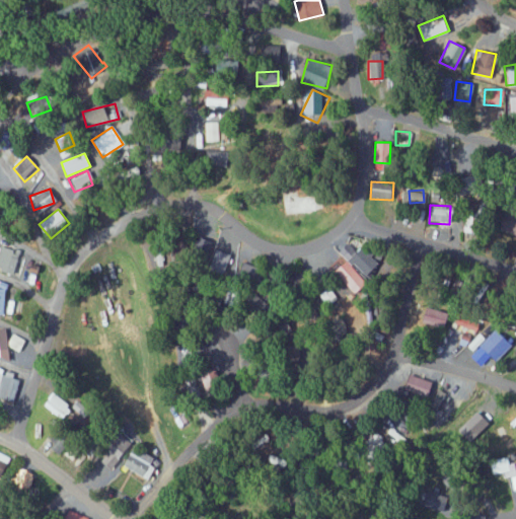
[(515,216),(505,214),(501,230),(515,234),(515,216)]
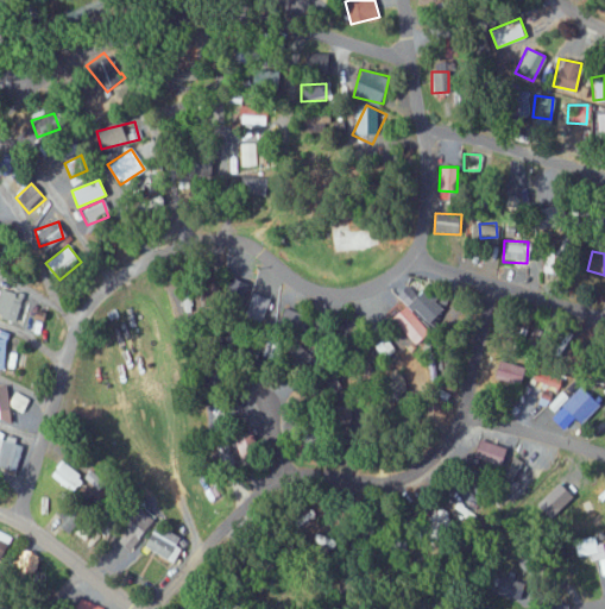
[(416,296),(407,286),(395,295),(405,307),(416,296)]
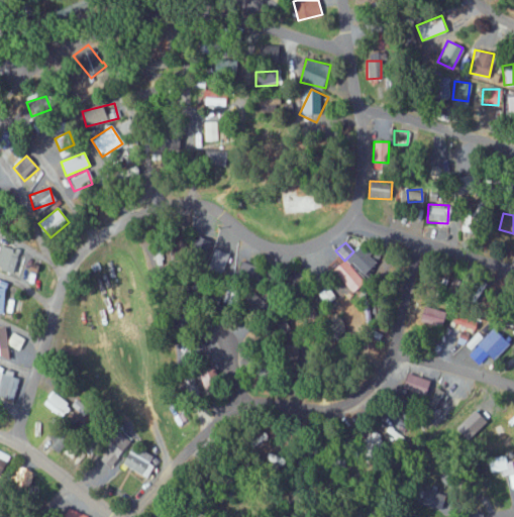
[(13,274),(19,249),(0,244),(0,266),(2,267),(1,271),(13,274)]
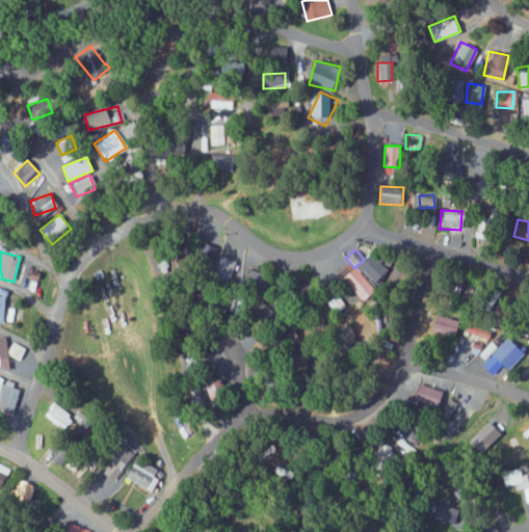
[(389,270),(370,253),(356,267),(375,284),(389,270)]
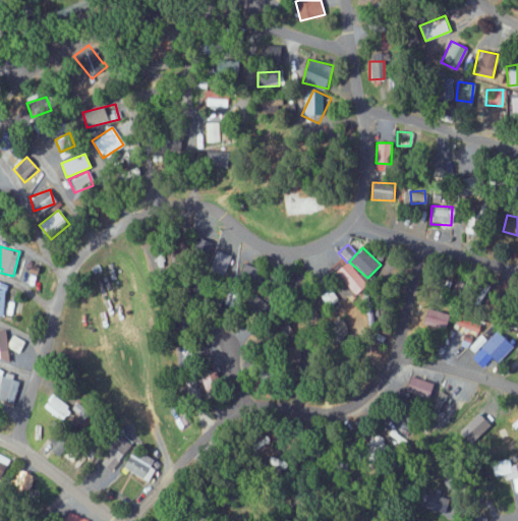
[(211,269),(226,273),(230,253),(216,250),(211,269)]
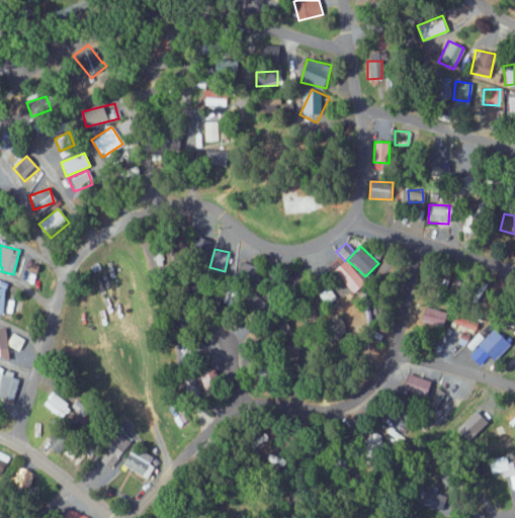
[(332,271),(353,294),(365,282),(345,260),(332,271)]
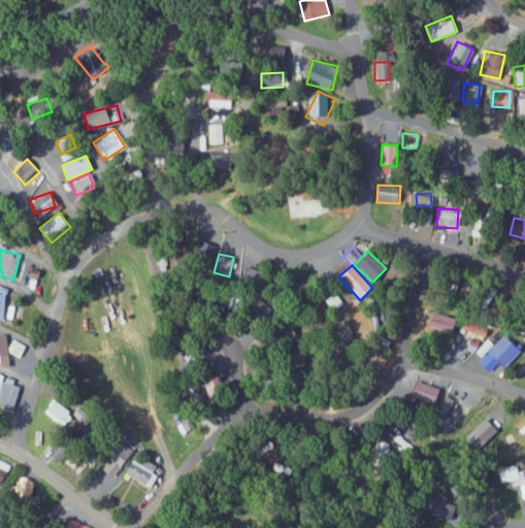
[(8,288),(0,286),(0,320),(1,320),(8,288)]
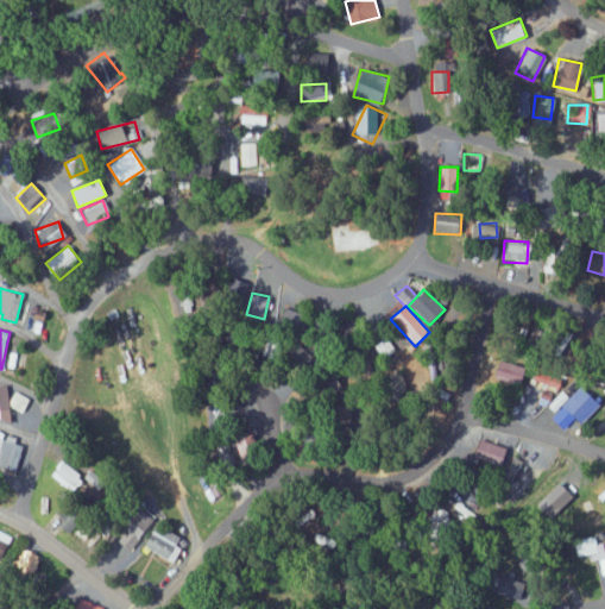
[(4,368),(13,369),(16,352),(6,351),(4,368)]
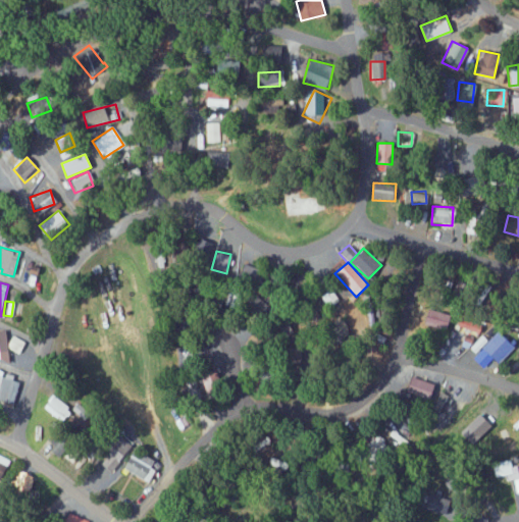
[(424,324),(445,331),(451,315),(430,308),(424,324)]
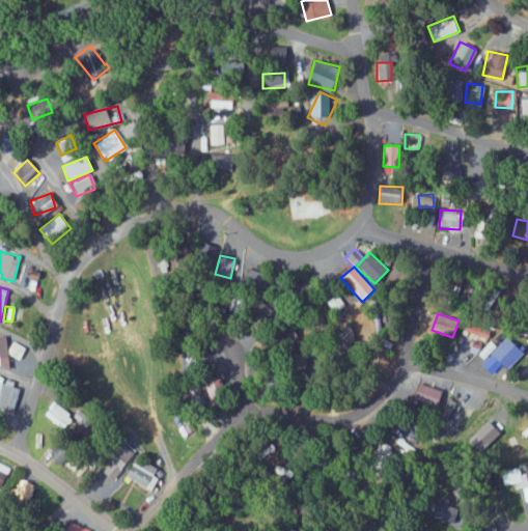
[(490,332),(468,322),(464,331),(485,340),(490,332)]
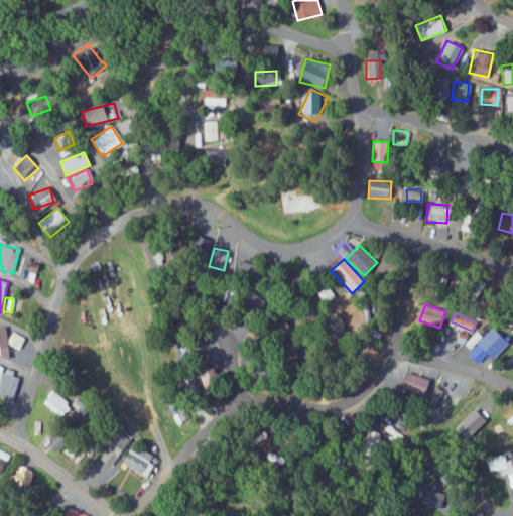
[(5,348),(18,348),(18,335),(5,335),(5,327),(0,327),(0,355),(5,355),(5,348)]
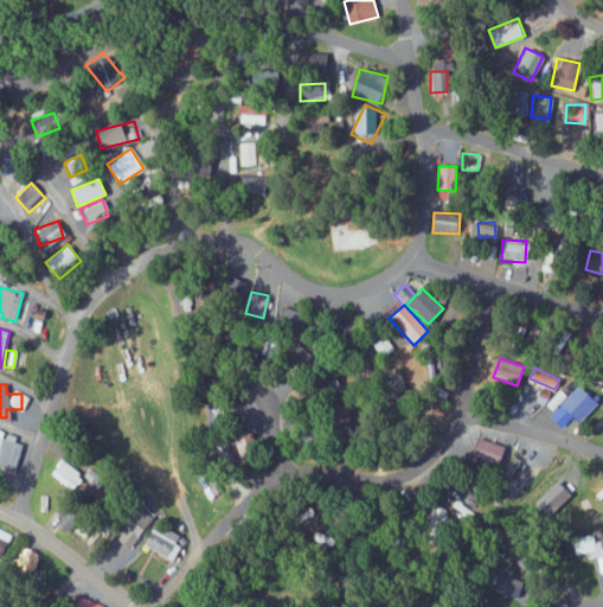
[(577,422),(596,404),(577,384),(558,402),(577,422)]
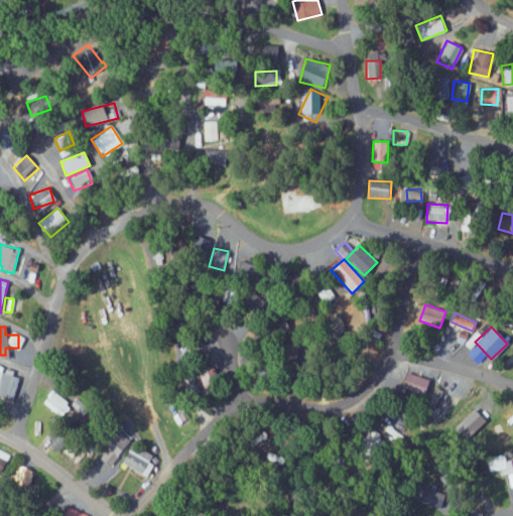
[(429,381),(405,371),(398,388),(422,398),(429,381)]
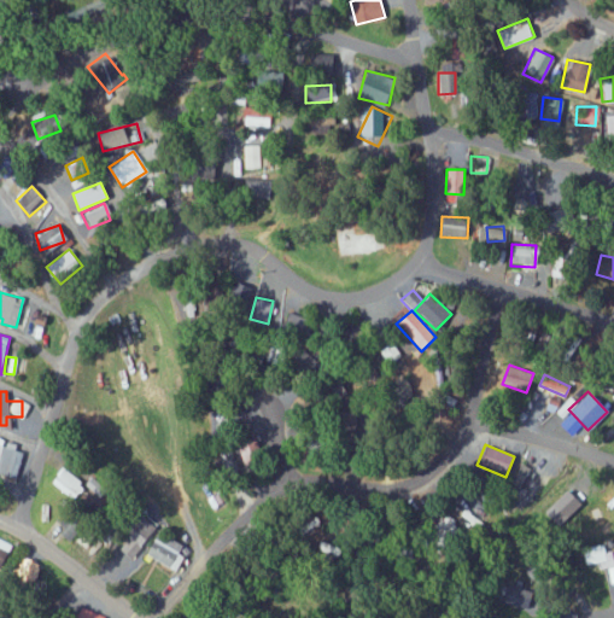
[(50,485),(75,500),(86,482),(60,467),(50,485)]
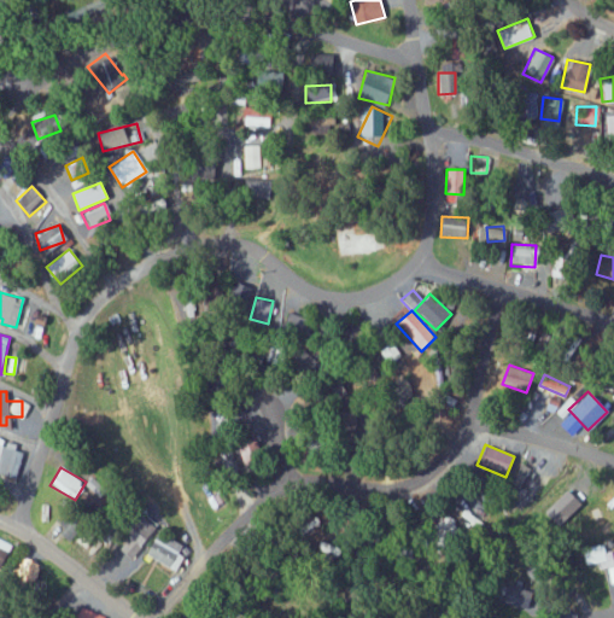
[(85,485),(100,497),(106,489),(92,478),(85,485)]
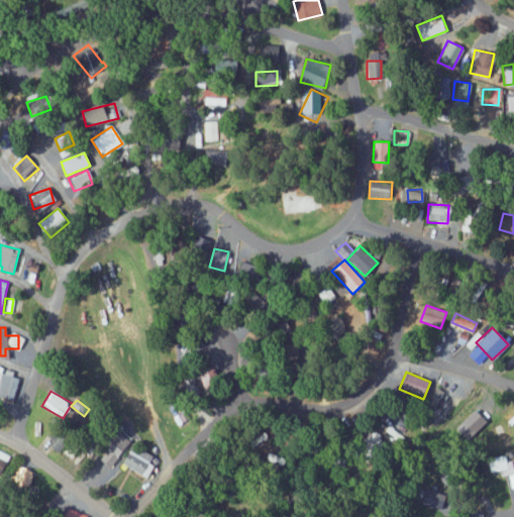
[(382,430),(397,444),(402,439),(388,425),(382,430)]
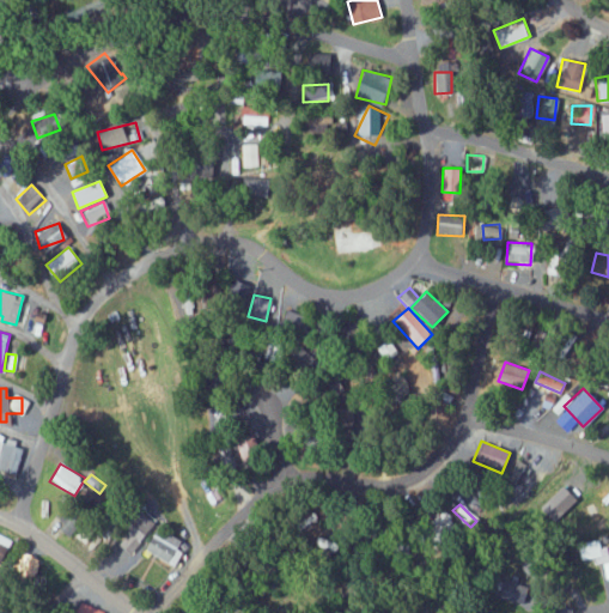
[(68,539),(84,520),(67,507),(52,525),(68,539)]
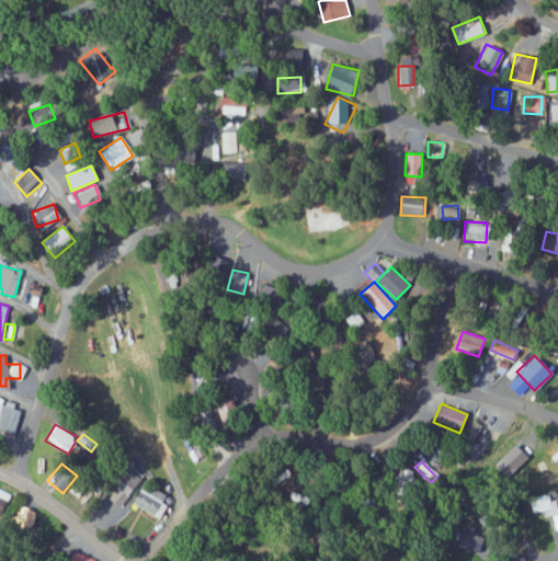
[(416,482),(401,468),(391,478),(406,492),(416,482)]
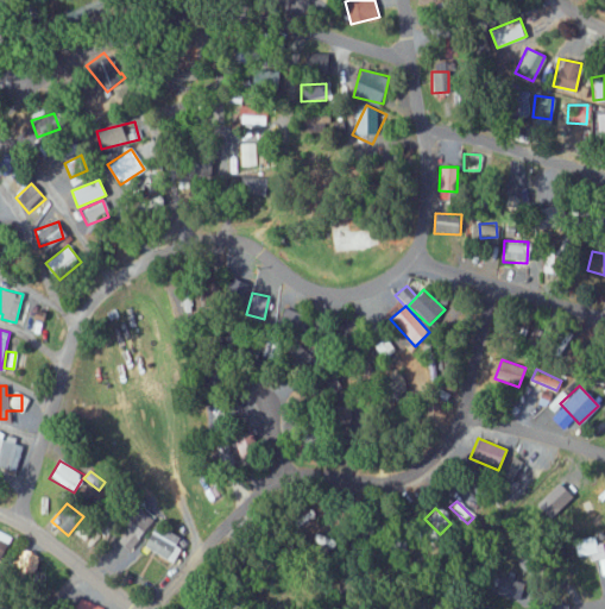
[(155,520),(138,510),(118,542),(133,553),(155,520)]
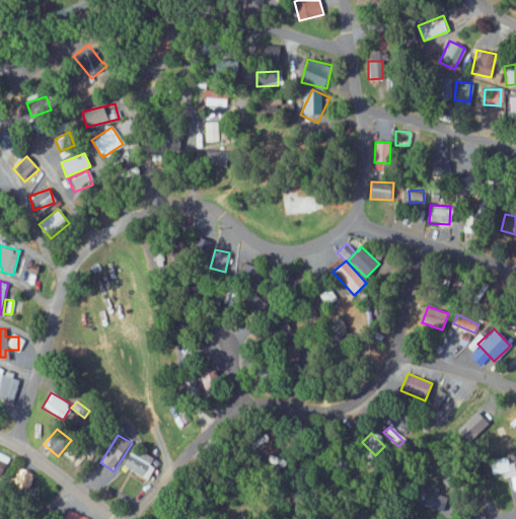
[(154,458),(134,447),(123,466),(148,479),(154,467),(150,465),(154,458)]
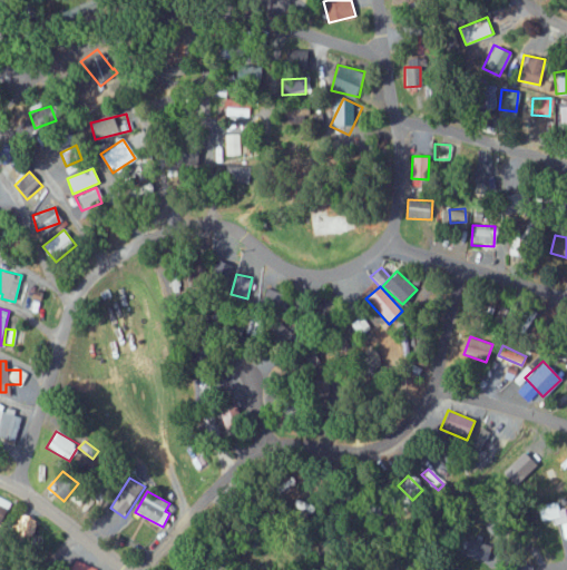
[(0,521),(1,521),(10,503),(0,498),(0,521)]
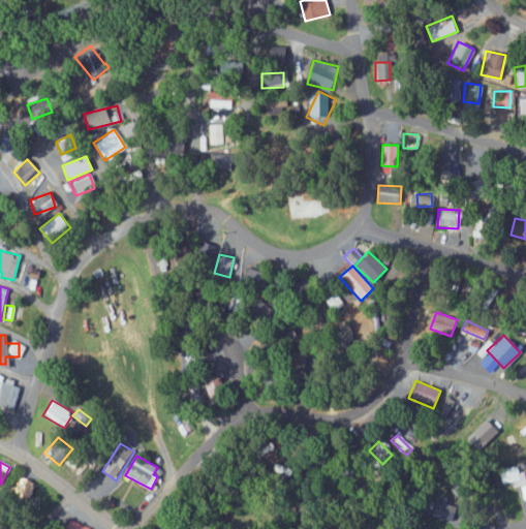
[(28,498),(34,485),(20,476),(12,490),(28,498)]
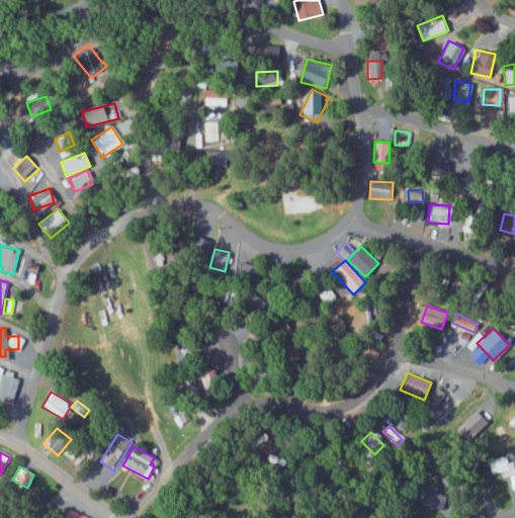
[(451,489),(458,475),(447,468),(440,483),(451,489)]
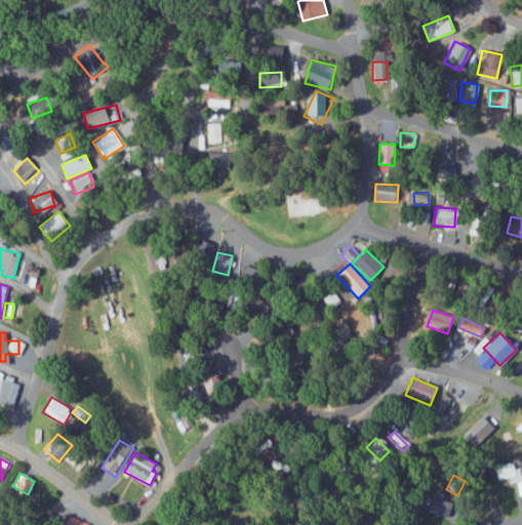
[(521,479),(513,482),(516,496),(521,494),(521,479)]
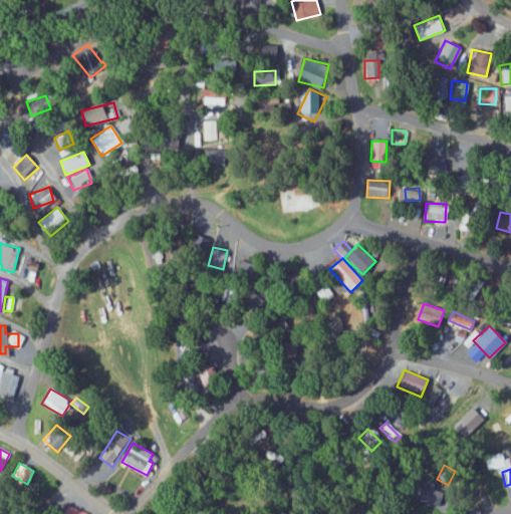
[(445,513),(449,513),(454,498),(435,492),(430,509),(445,513)]
